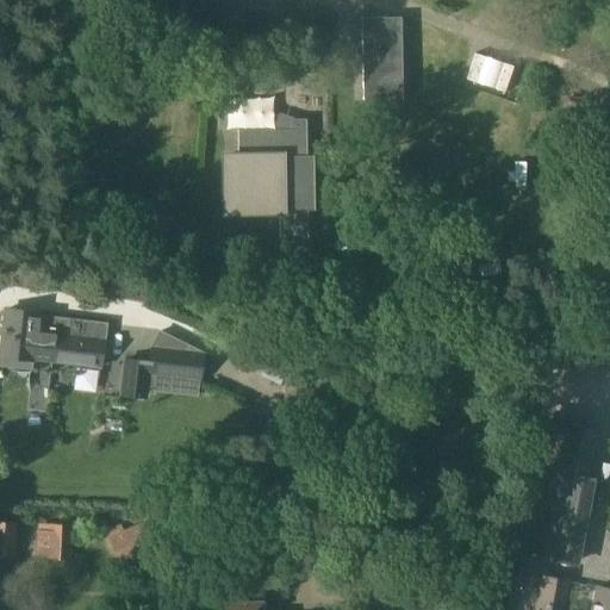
[(363,99),(402,98),(400,19),(362,19),(363,99)]
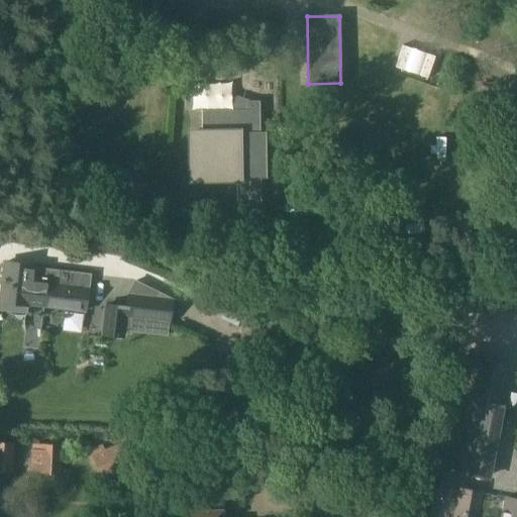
[(402,45),(395,68),(403,71),(411,48),(402,45)]
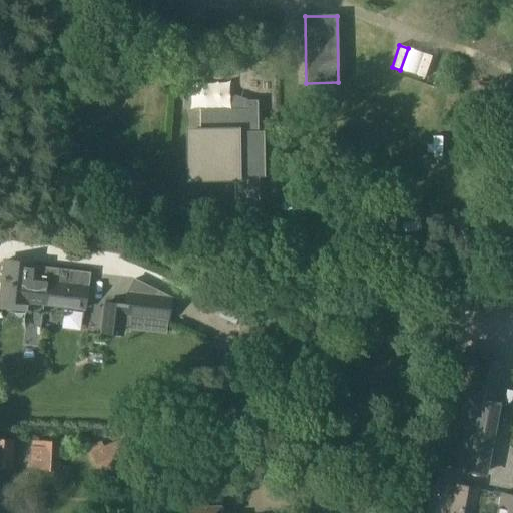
[(422,53),(415,75),(424,77),(431,56),(422,53)]
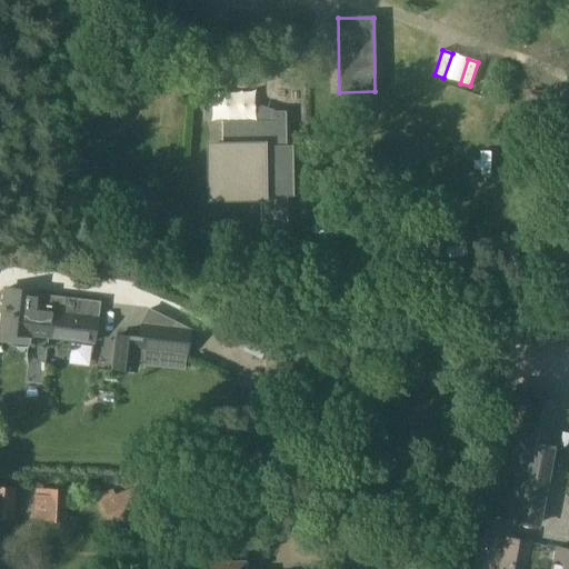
[(270,122),(223,122),(223,146),(212,146),(212,201),(259,201),(259,228),(286,228),(286,198),(292,198),(292,147),(285,147),(285,112),(270,112),(270,122)]
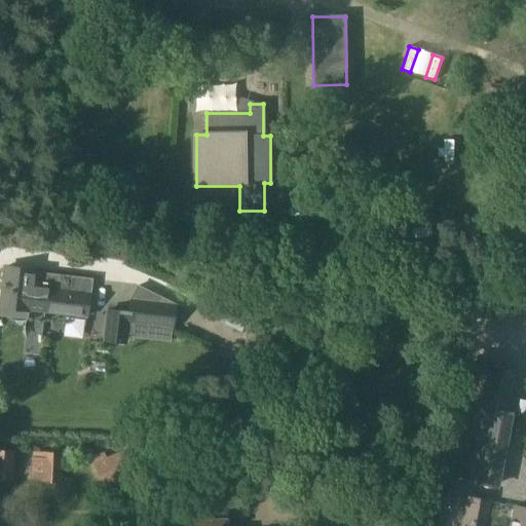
[(0,284),(0,288),(1,288),(0,295),(0,306),(85,316),(89,279),(31,272),(31,270),(3,267),(1,285),(0,284)]
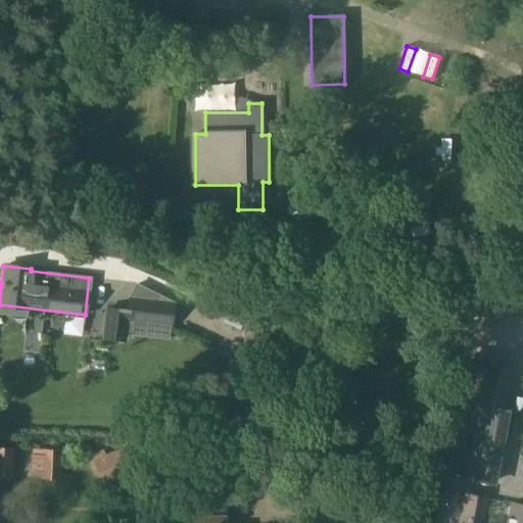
[(106,310),(103,340),(126,342),(127,334),(128,322),(156,325),(155,337),(168,338),(172,300),(136,284),(131,296),(129,312),(106,310)]
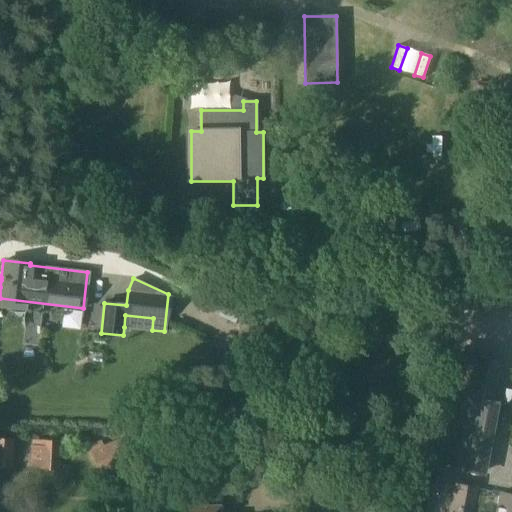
[(432,323),(415,323),(415,335),(432,334),(432,323)]
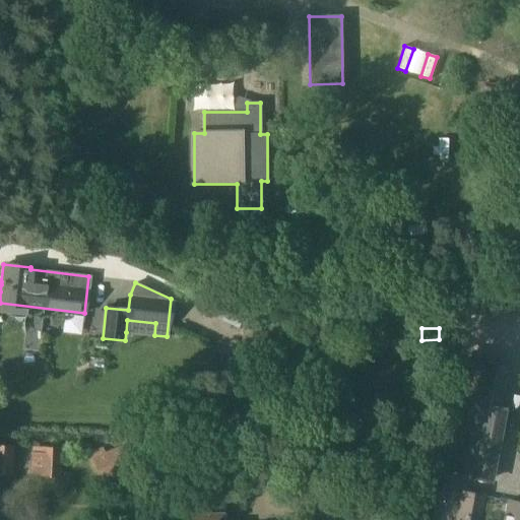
[(246,360),(261,361),(261,336),(246,336),(246,360)]
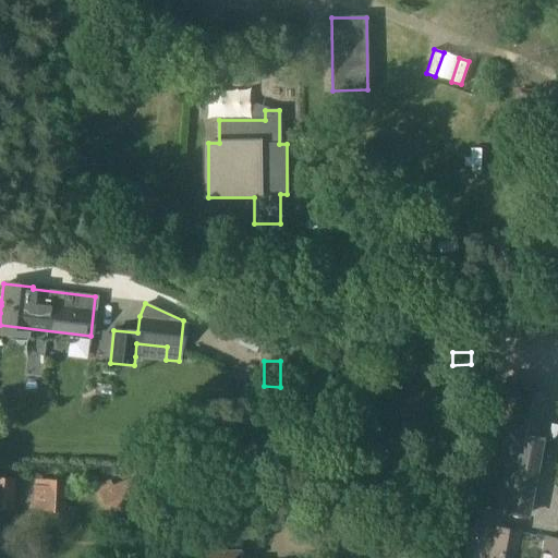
[(500,388),(478,507),(521,514),(543,396),(544,387),(502,379),(500,388)]
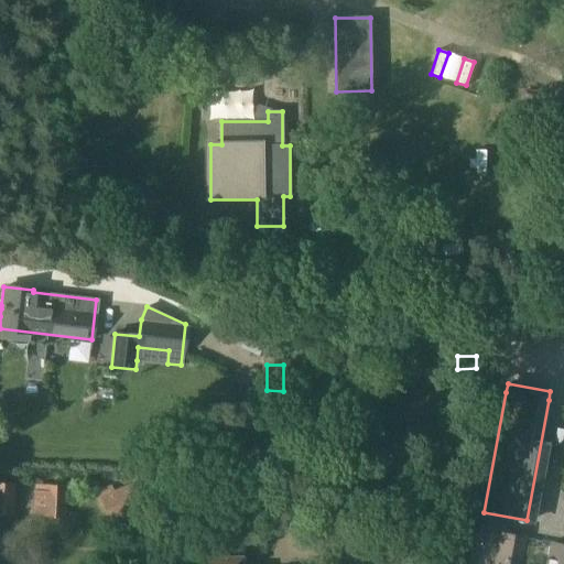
[(0,511),(15,512),(17,484),(0,483),(0,511)]
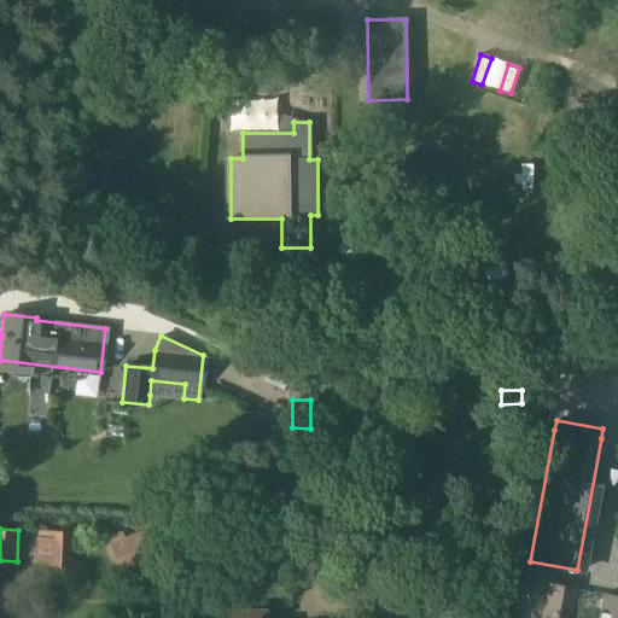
[(155,554),(145,530),(126,538),(122,531),(104,538),(116,569),(155,554)]
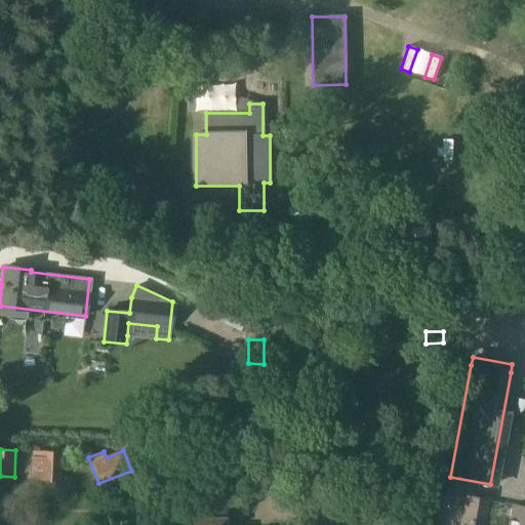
[(58,482),(58,452),(32,452),(32,481),(58,482)]
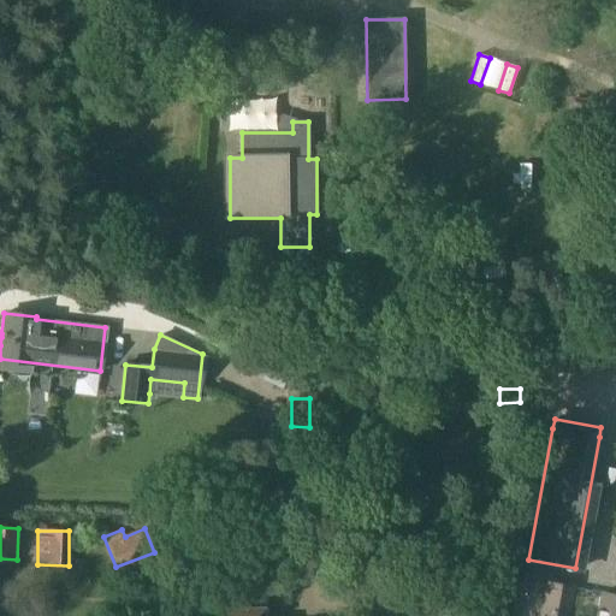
[(546,582),(539,615),(566,615),(572,587),(546,582)]
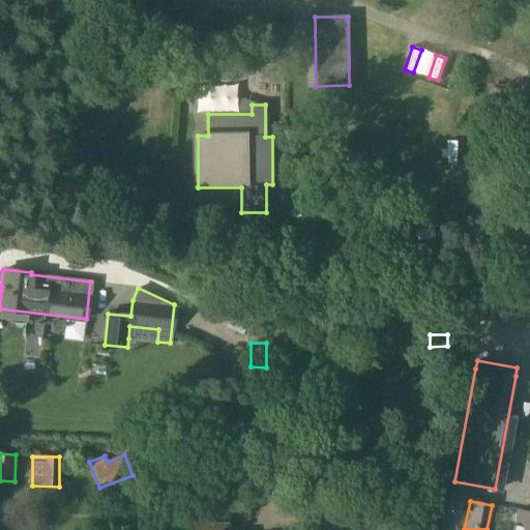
[(529,529),(529,514),(517,512),(512,529),(529,529)]
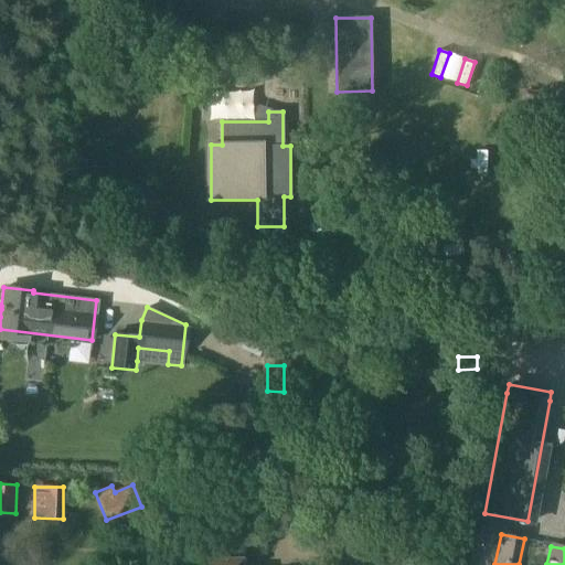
[(240,564),(240,555),(202,555),(202,557),(200,557),(195,562),(195,564),(240,564)]
